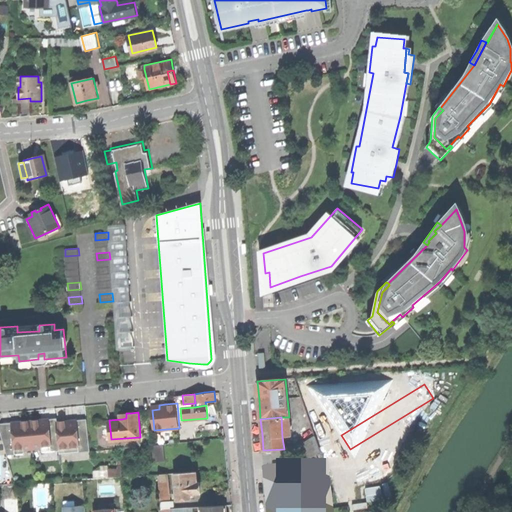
[(281,417),(282,437),(291,436),(289,417),(281,417)]
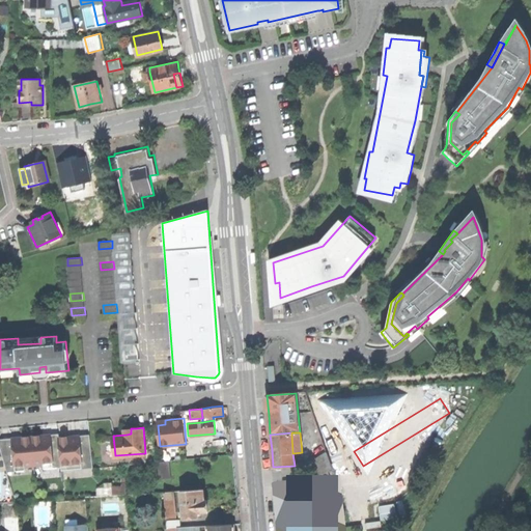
[(45,435),(33,436),(35,465),(45,464),(45,468),(63,466),(61,437),(46,438),(45,435)]
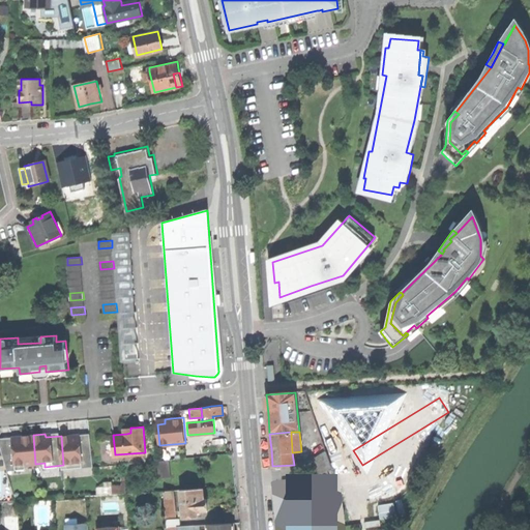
[(28,435),(23,436),(23,440),(3,441),(5,470),(27,468),(26,464),(35,464),(33,435),(28,435)]
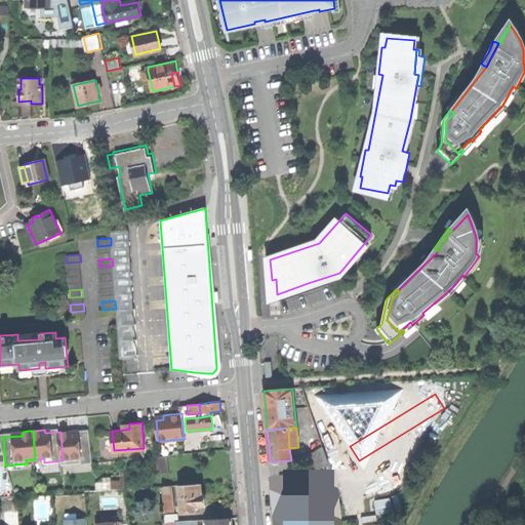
[(72,434),(72,431),(66,431),(61,432),(63,460),(63,465),(93,462),(91,433),(72,434)]
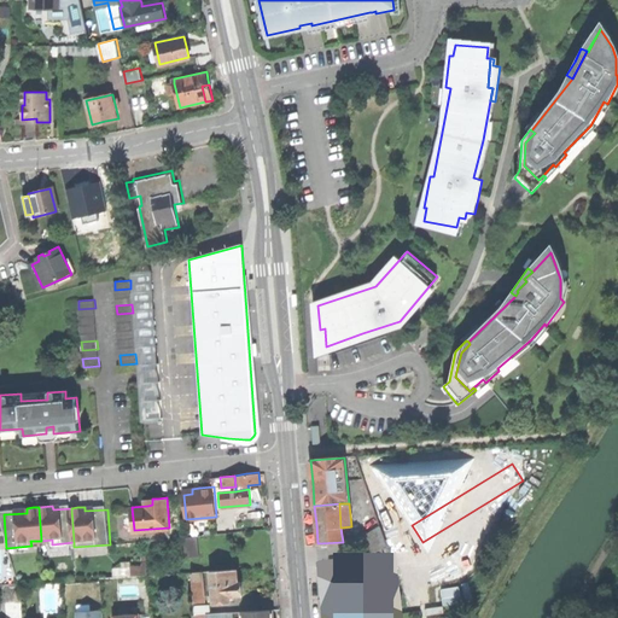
[(365,537),(371,546),(383,536),(386,535),(380,526),(365,537)]
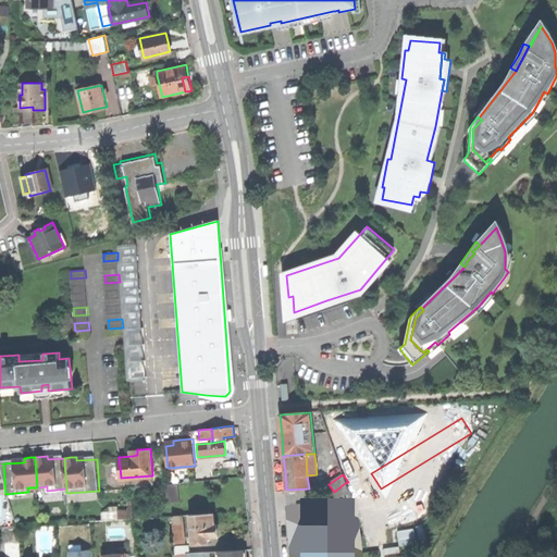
[(178,482),(165,484),(168,503),(181,502),(178,482)]
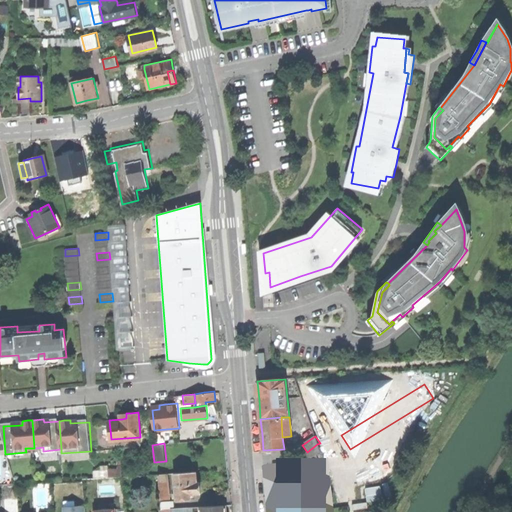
[(299,458),(304,465),(322,452),(317,444),(307,452),(299,458)]
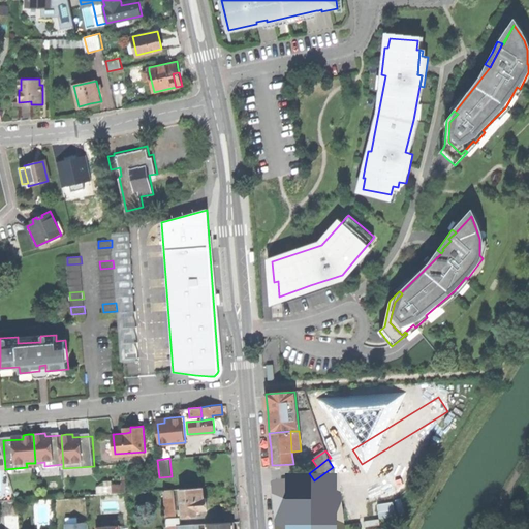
[(181,488),(182,516),(197,515),(197,509),(208,509),(207,497),(204,498),(204,493),(204,487),(181,488)]
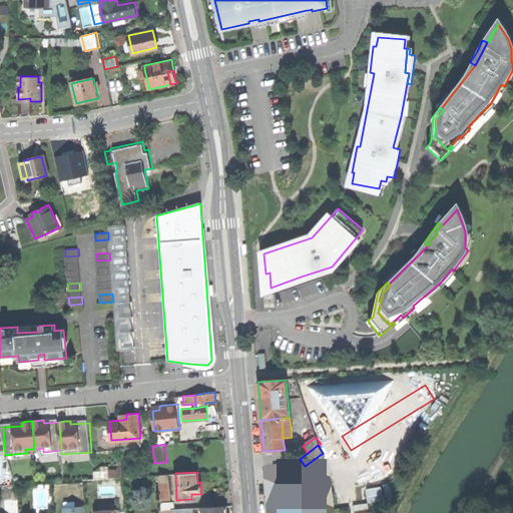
[(159,475),(161,500),(170,499),(167,474),(159,475)]
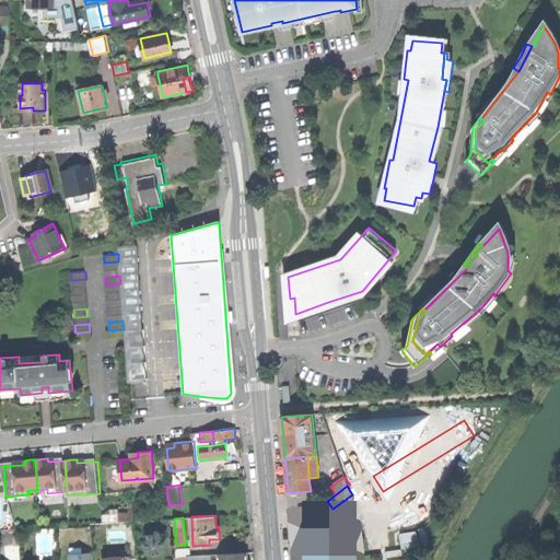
[(350,559),(346,518),(305,524),(307,547),(308,559),(350,559)]
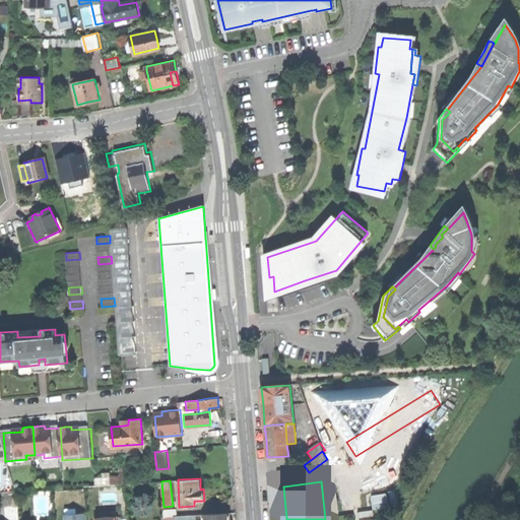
[(5,508),(5,519),(10,519),(19,519),(18,507),(5,508)]
